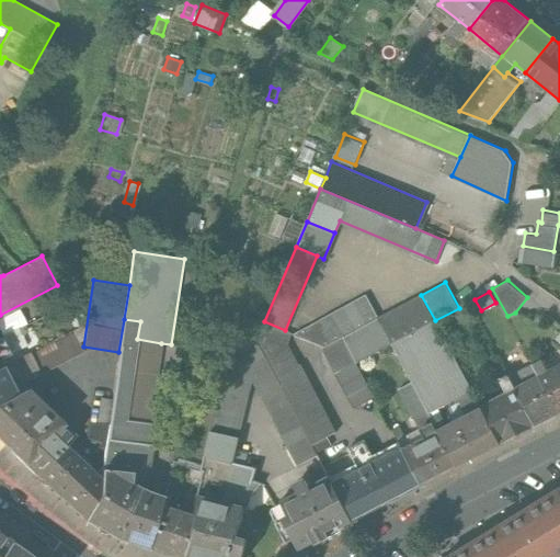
[(295,332),(322,345),(342,336),(378,317),(366,294),(295,332)]
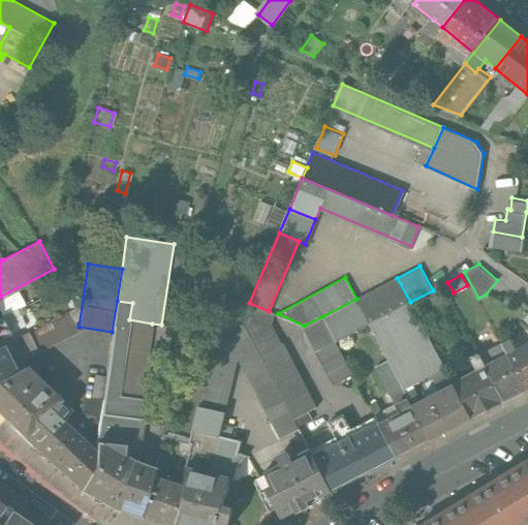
[(369,323),(410,302),(397,278),(356,299),(369,323)]
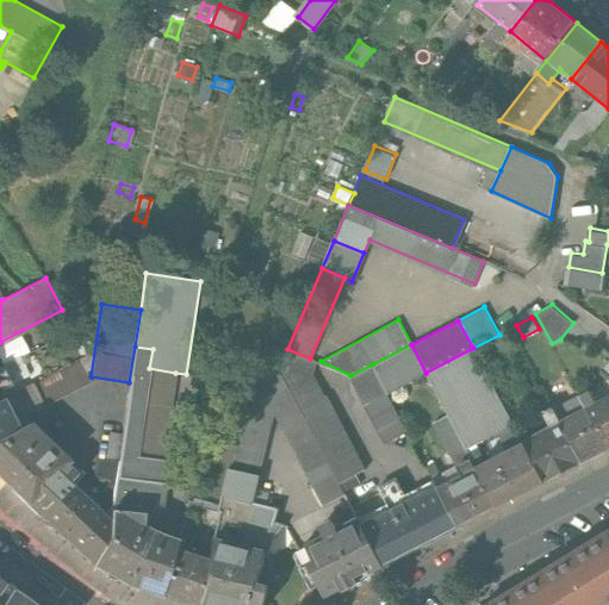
[(426,373),(411,344),(372,365),(387,393),(426,373)]
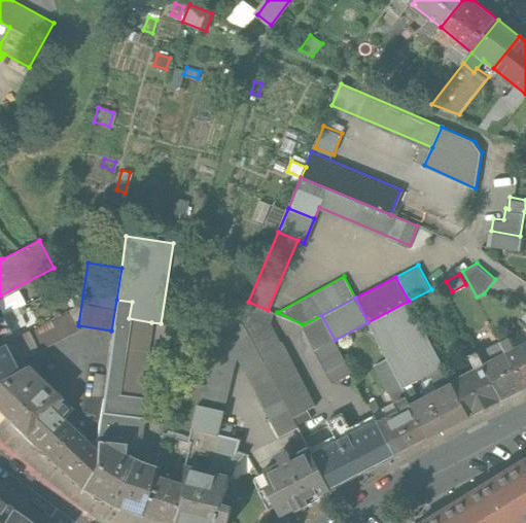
[(117,395),(118,385),(129,318),(132,302),(116,300),(111,330),(99,414),(143,420),(146,399),(117,395)]
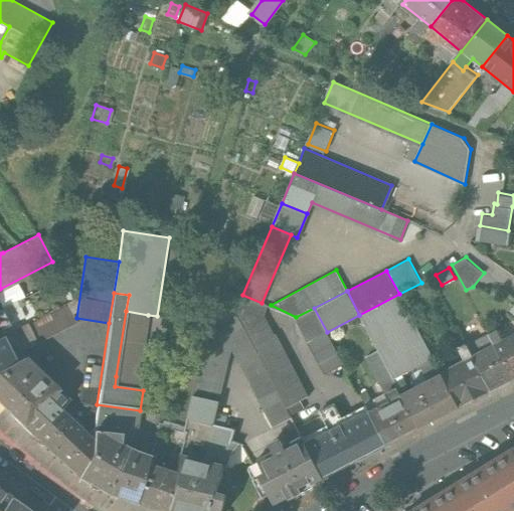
[(433,359),(399,294),(359,315),(377,348),(364,355),(385,393),(388,392),(399,386),(395,378),(433,359)]
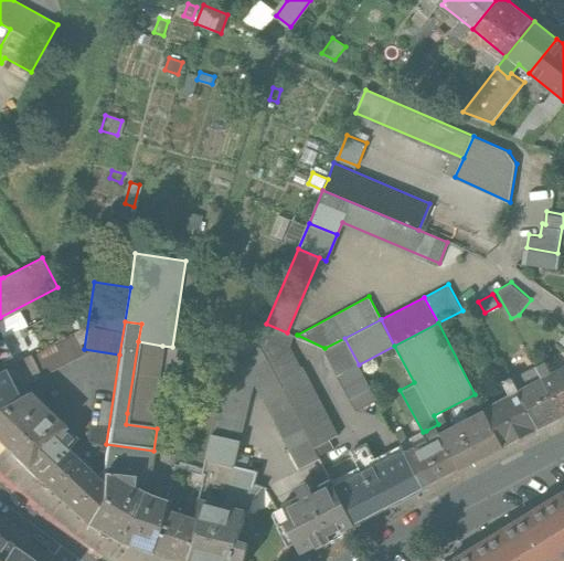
[(293,335),(287,332),(266,324),(258,341),(314,447),(329,440),(338,435),(302,366),(299,367),(289,346),(293,335)]
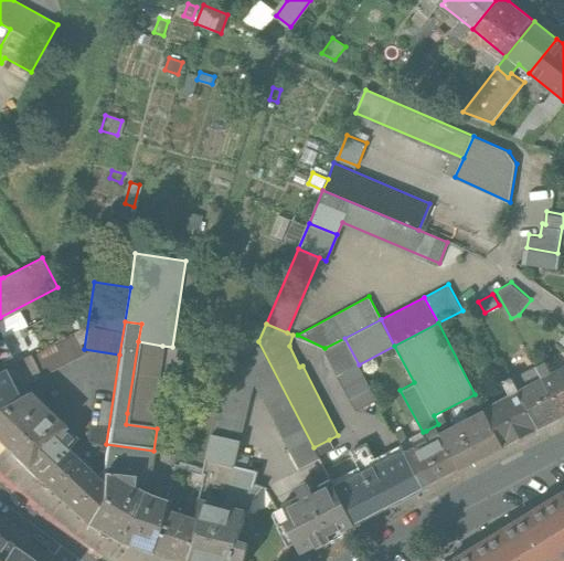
[(17,330),(0,339),(0,340),(8,356),(25,347),(17,330)]
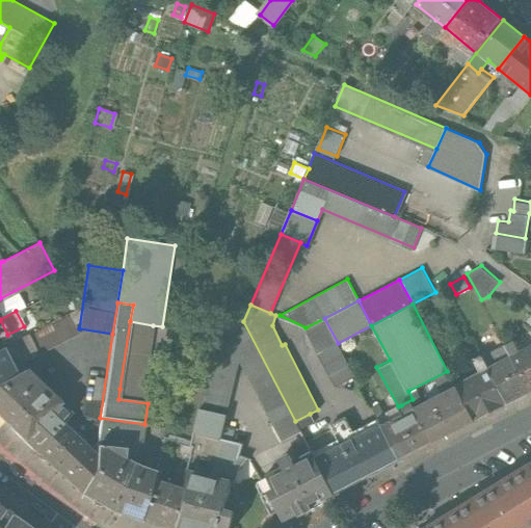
[(26,333),(36,353),(78,333),(69,312),(26,333)]
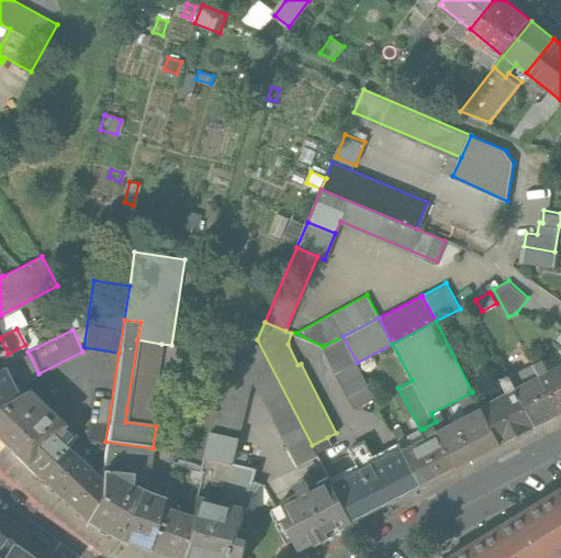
[(357,363),(343,336),(323,346),(355,408),(374,398),(357,363)]
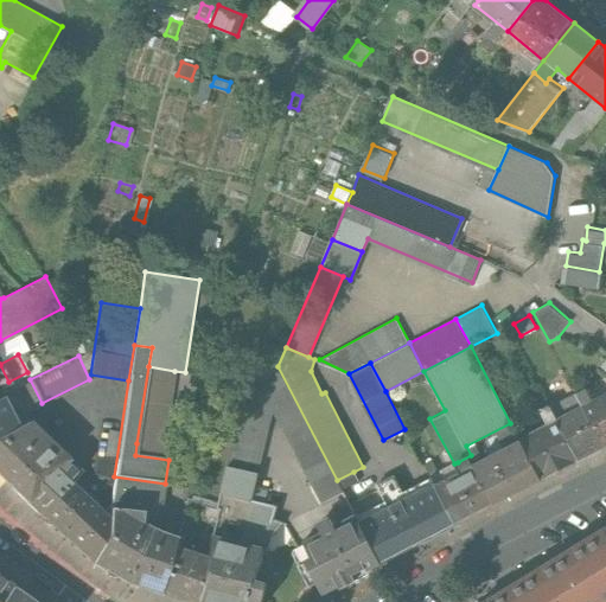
[(174,371),(148,366),(136,443),(163,448),(174,371)]
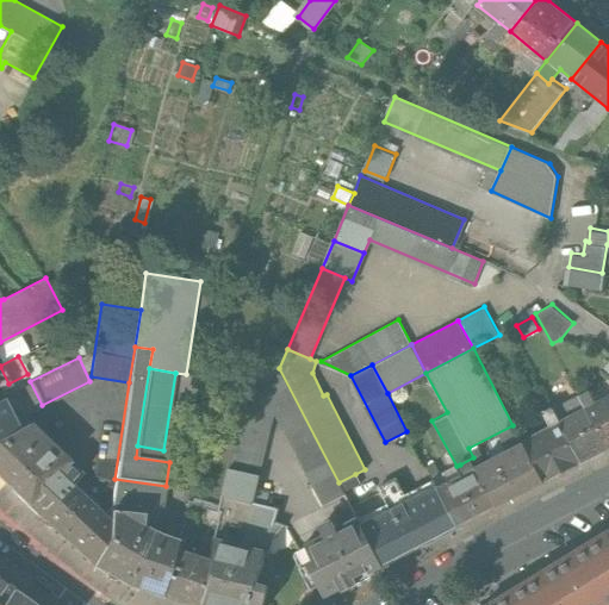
[(323,504),(345,493),(339,482),(279,368),(272,382),(267,395),(274,411),(323,504)]
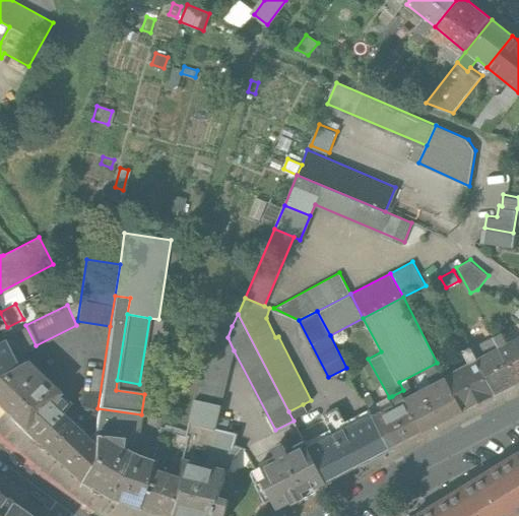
[(213,322),(195,398),(220,405),(234,350),(228,337),(232,326),(213,322)]
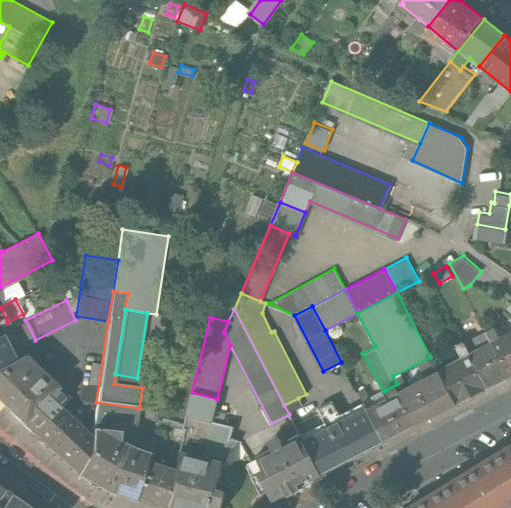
[(485,331),(491,343),(508,375),(510,373),(510,332),(499,338),(493,327),(485,331)]
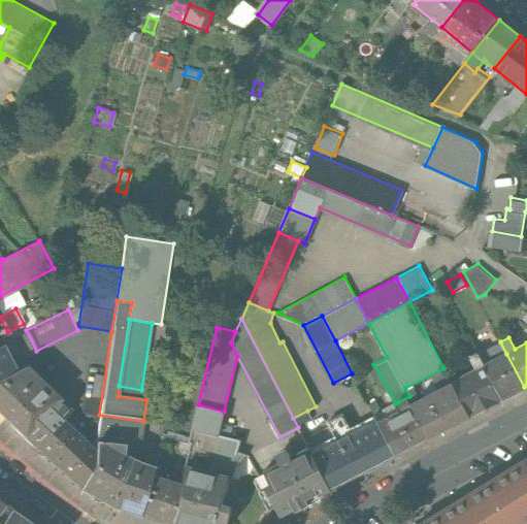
[(468,416),(502,398),(485,364),(479,352),(469,357),(475,369),(451,383),(453,386),(468,416)]
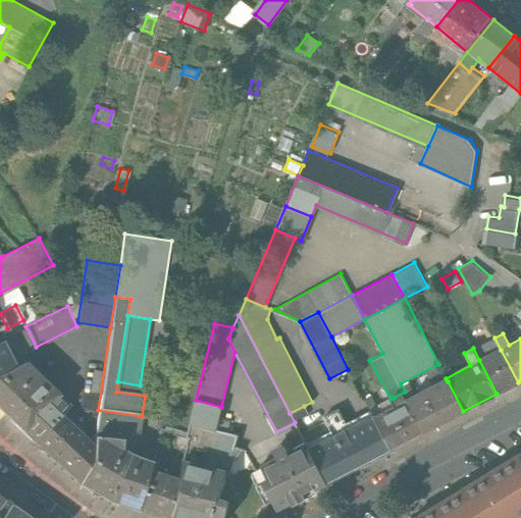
[(0,349),(0,374),(11,370),(0,349)]
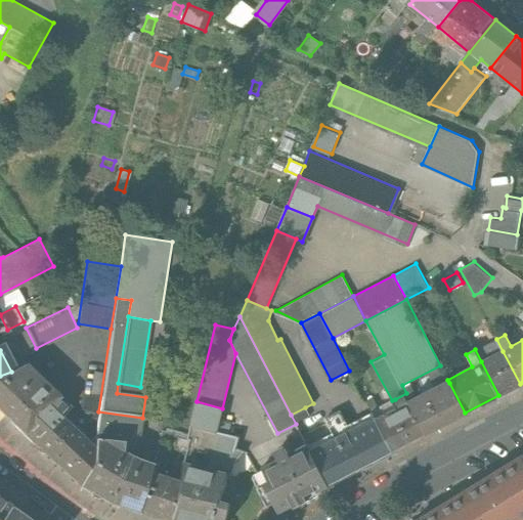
[(503,351),(481,361),(498,395),(520,384),(503,351)]
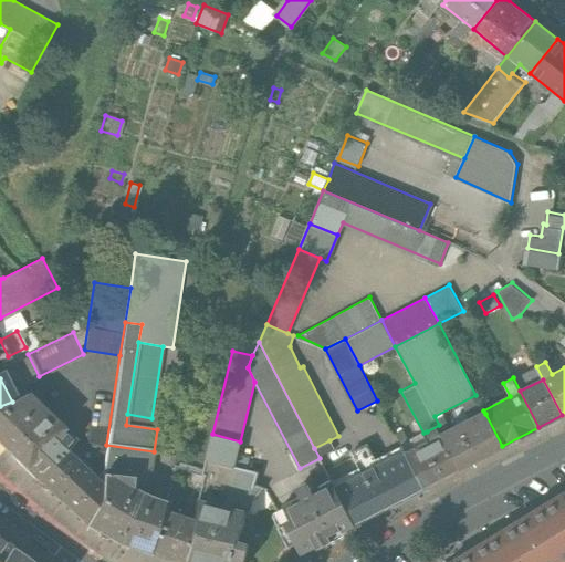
[(12,402),(0,406),(0,446),(21,469),(23,466),(60,429),(24,395),(12,402)]
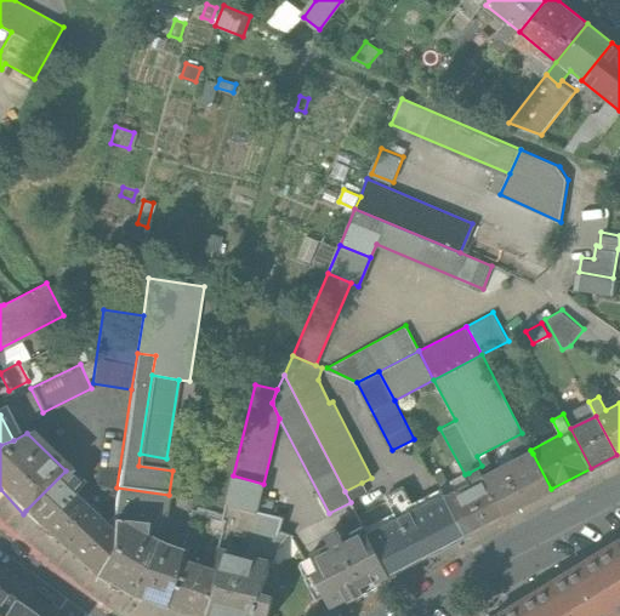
[(505,512),(551,489),(533,454),(487,477),(505,512)]
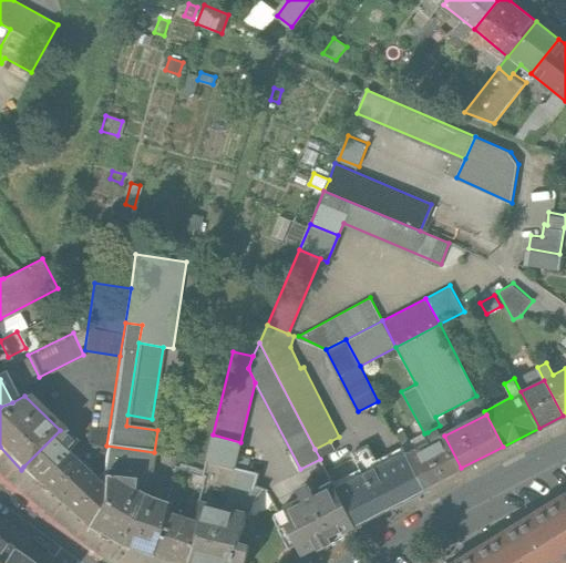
[(425,487),(461,468),(444,436),(440,426),(428,432),(433,443),(419,450),(418,447),(408,452),(425,487)]
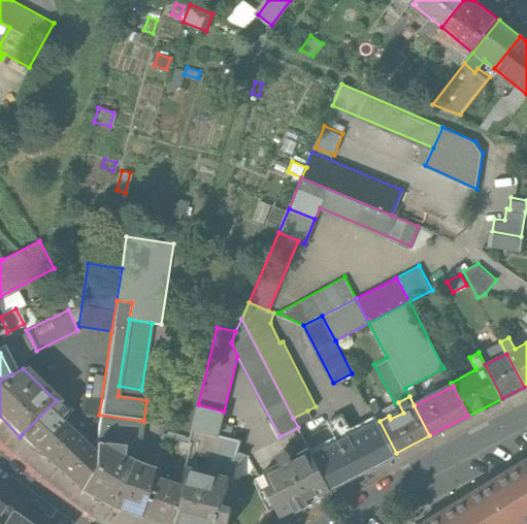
[(68,411),(56,400),(22,434),(80,489),(91,475),(95,449),(61,420),(68,411)]
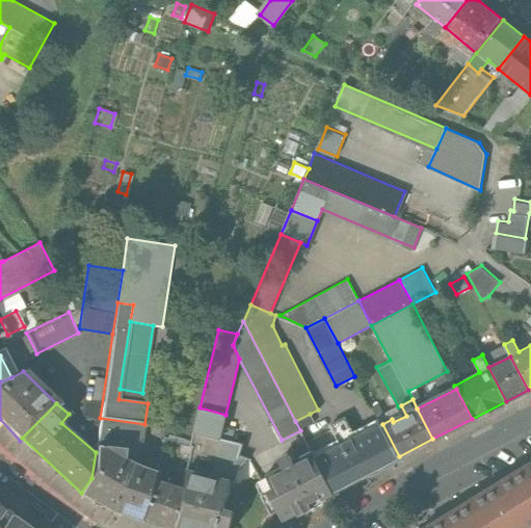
[(223,425),(226,415),(200,407),(193,432),(220,439),(223,425)]
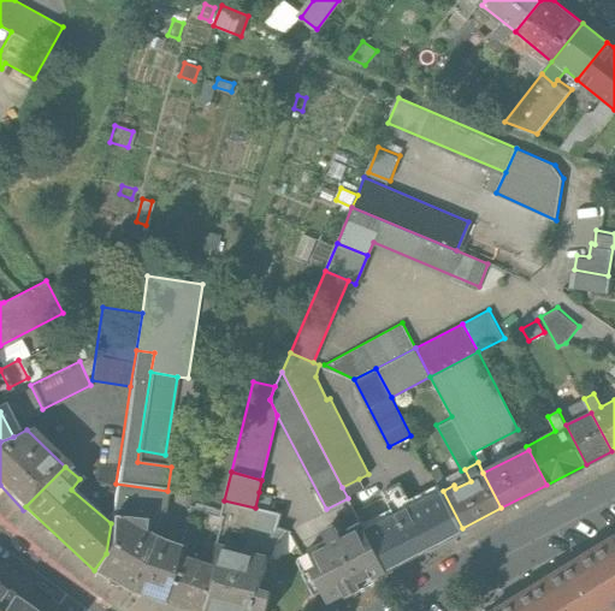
[(365,490),(359,479),(342,487),(348,498),(365,490)]
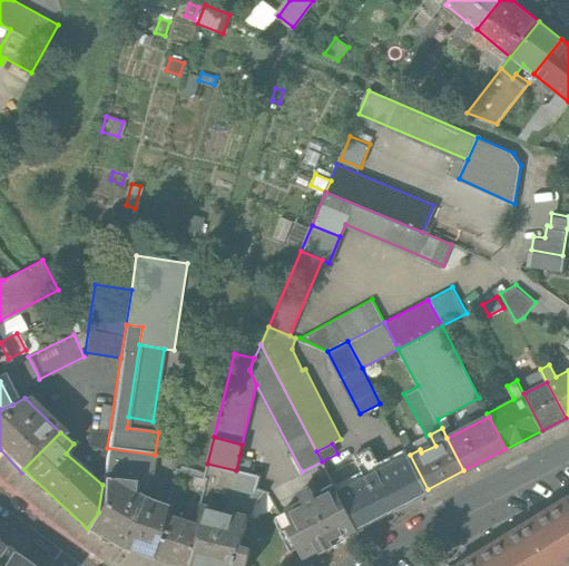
[(410,455),(383,468),(371,445),(354,454),(366,477),(340,490),(359,526),(428,489),(410,455)]
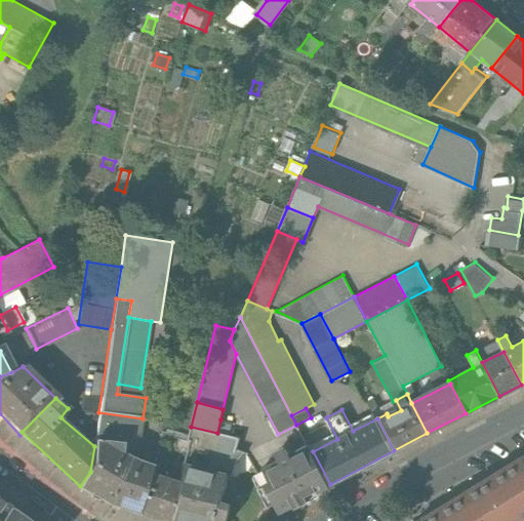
[(98,412),(94,440),(121,444),(138,447),(143,418),(98,412)]
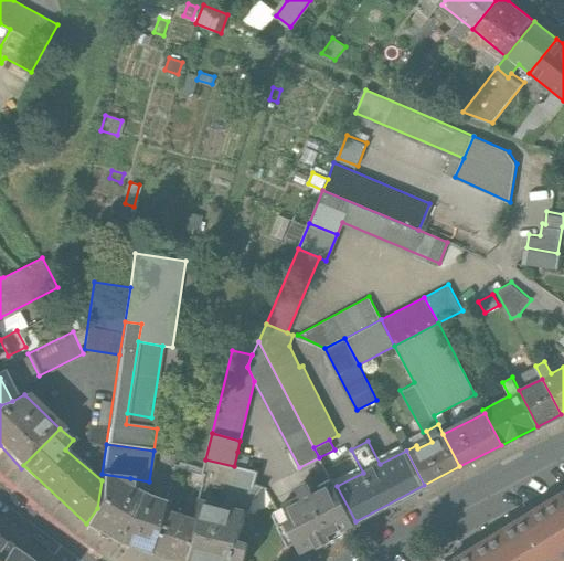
[(249,454),(237,452),(234,466),(246,468),(249,454)]
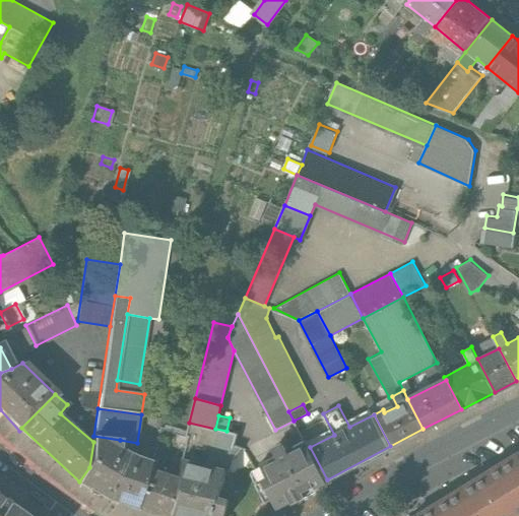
[(93,436),(93,442),(89,467),(79,481),(108,500),(135,509),(147,468),(148,462),(133,457),(119,449),(120,440),(93,436)]
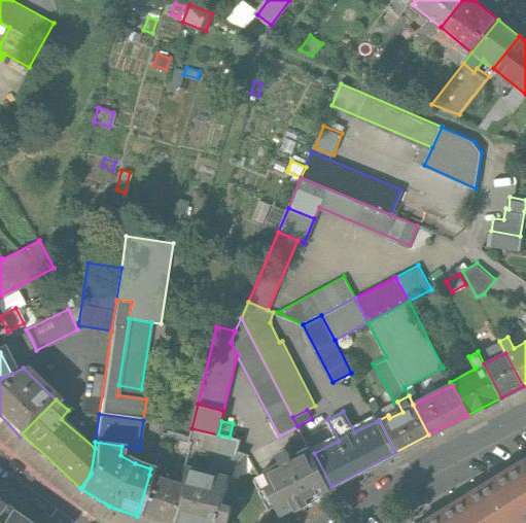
[(279,513),(331,486),(314,453),(311,447),(292,457),(287,448),(278,453),(282,461),(259,473),(279,513)]
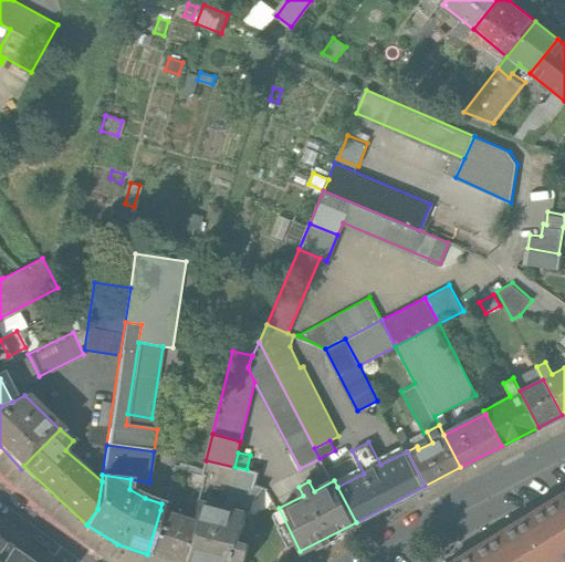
[(564,492),(456,558),(448,561),(562,561),(564,560),(564,492)]
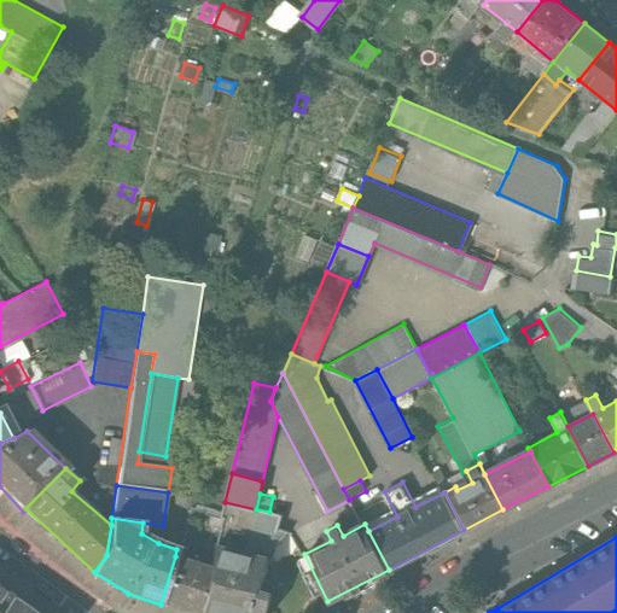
[(219,546),(211,568),(198,612),(267,612),(271,601),(257,597),(268,559),(219,546)]
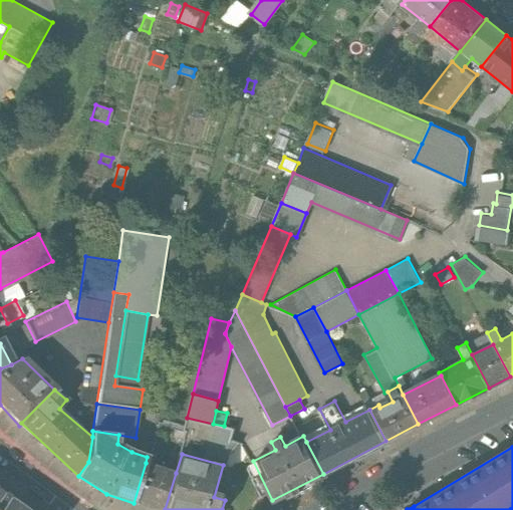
[(134,503),(155,509),(165,509),(176,473),(146,463),(134,503)]
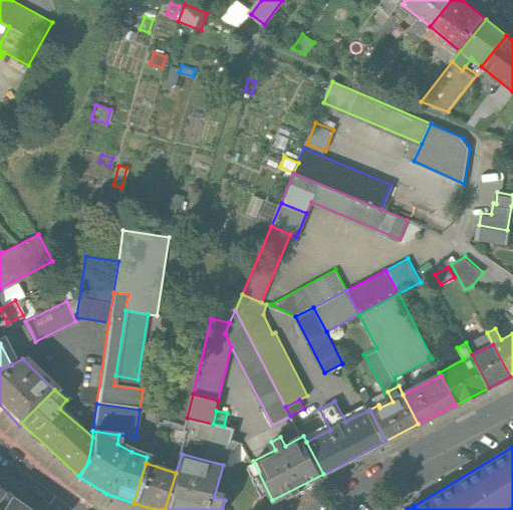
[(0,508),(10,495),(0,487),(0,508)]
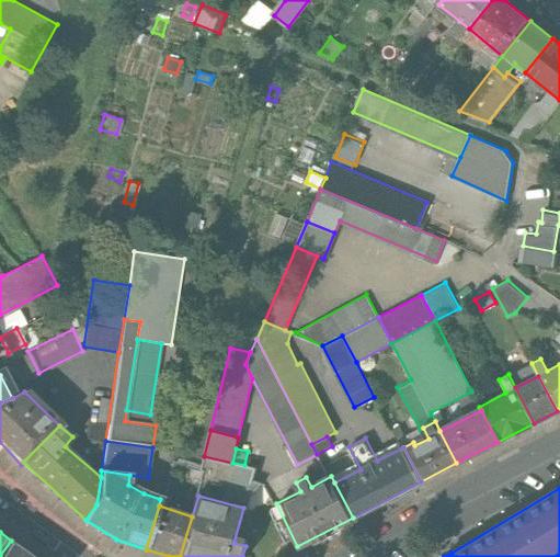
[(0,556),(32,556),(33,556),(11,541),(0,555),(0,556)]
